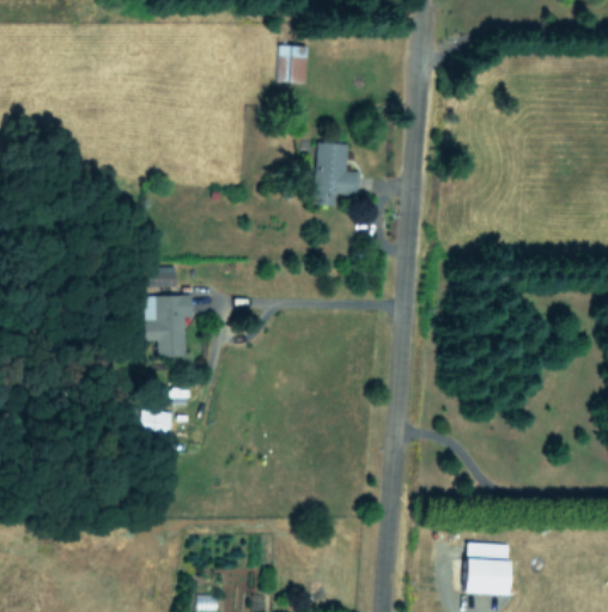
[(306,82),(308,46),(279,44),(278,80),(306,82)]
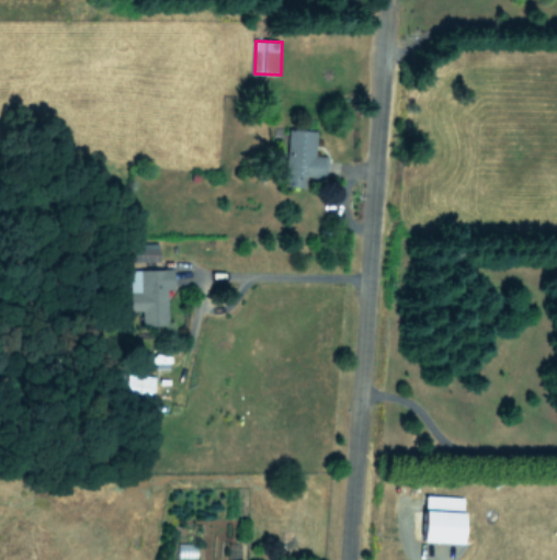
[(290,187),(308,187),(308,178),(331,178),(332,157),(319,156),(320,130),(291,129),(290,187)]
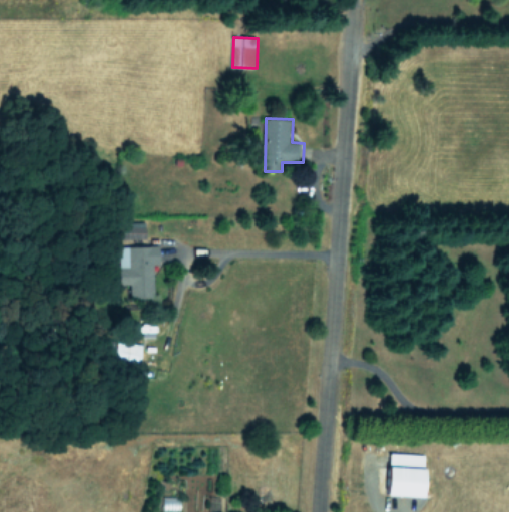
[(128,238),(148,238),(148,223),(128,224),(128,238)]
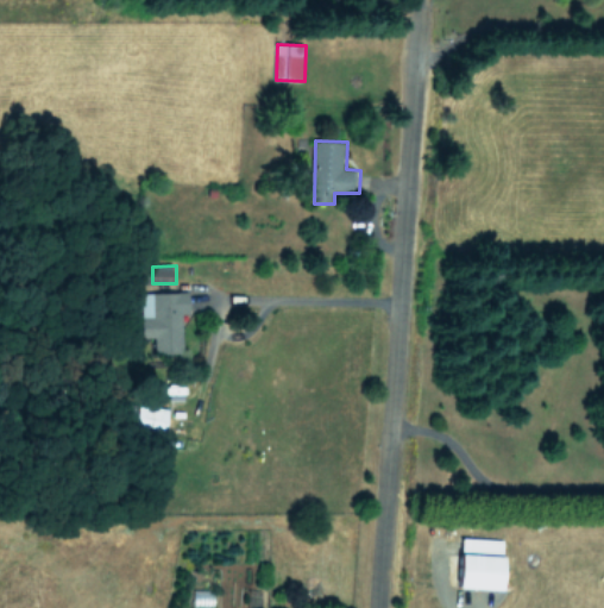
[(184,314),(193,314),(192,293),(142,294),(143,338),(156,338),(156,353),(186,353),(184,314)]
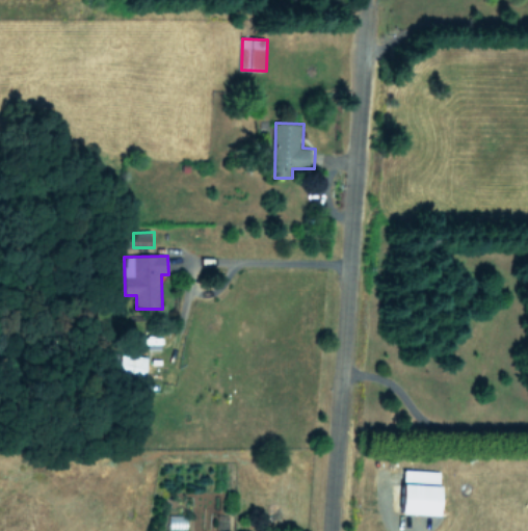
[(146,377),(150,360),(123,353),(119,371),(146,377)]
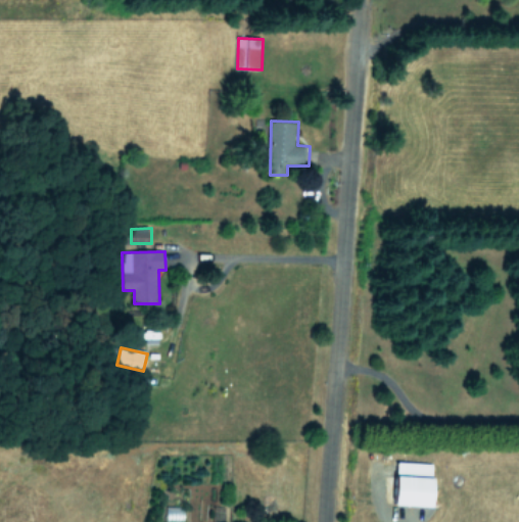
[(436,464),(399,463),(397,506),(434,508),(436,464)]
